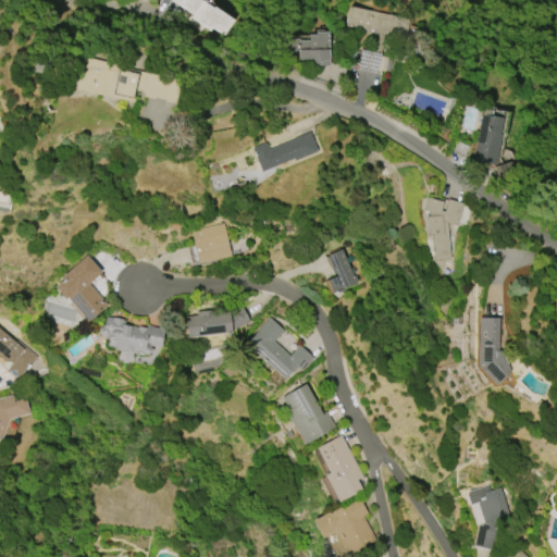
[(200,0),(213,9),(214,8),(234,21),(224,36),(213,28),(211,32),(205,28),(185,15),(187,12),(169,0),(200,0)]
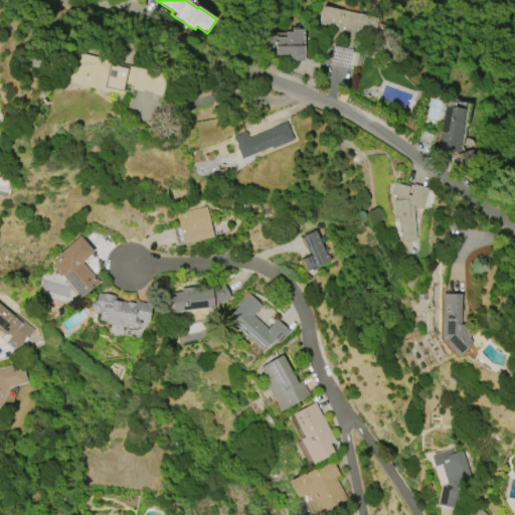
[(323,7),(377,18),(373,37),(355,34),(348,68),(329,64),(333,44),(332,44),(335,29),(319,26),(323,7)]
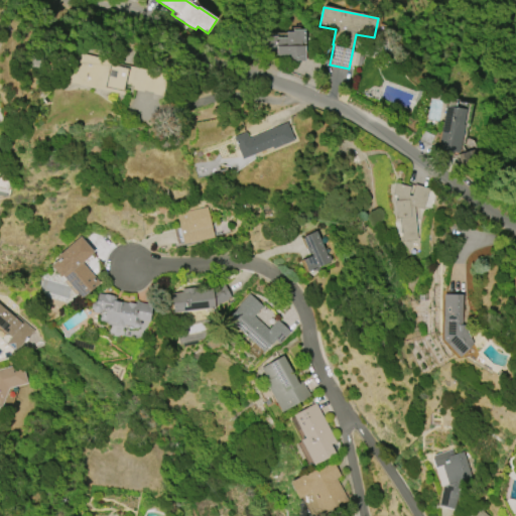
[(304,61),(291,61),(291,57),(289,57),(289,54),(276,54),(276,52),(263,52),(264,36),(278,36),(278,38),(285,38),(285,32),(292,32),(292,30),(305,30),(304,61)]
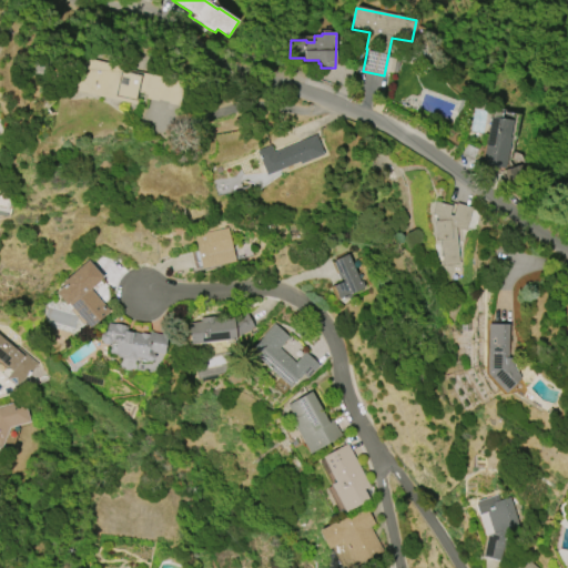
[(135,104),(73,91),(81,57),(123,67),(123,69),(181,82),(180,85),(184,87),(180,107),(168,103),(168,102),(158,100),(158,101),(145,99),(146,94),(138,93),(135,104)]
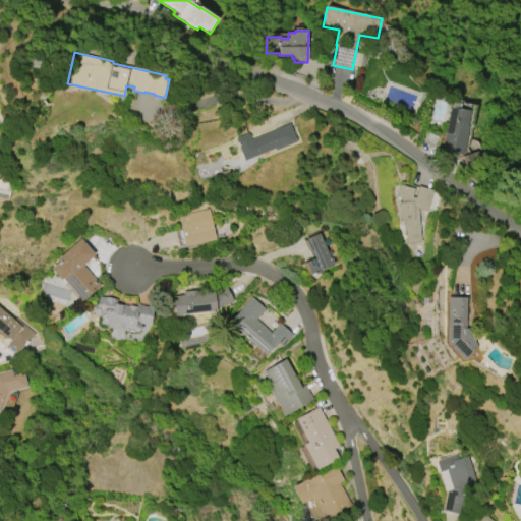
[(468,126),(464,155),(443,152),(449,108),(451,108),(452,102),(460,103),(459,110),(469,111),(467,126),(468,126)]
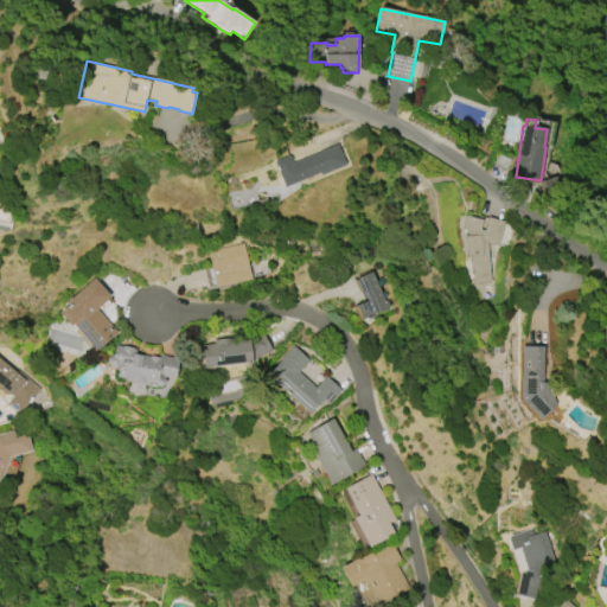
[(292,163),(337,145),(345,166),(320,177),(319,173),(283,187),(274,161),(288,155),(292,163)]
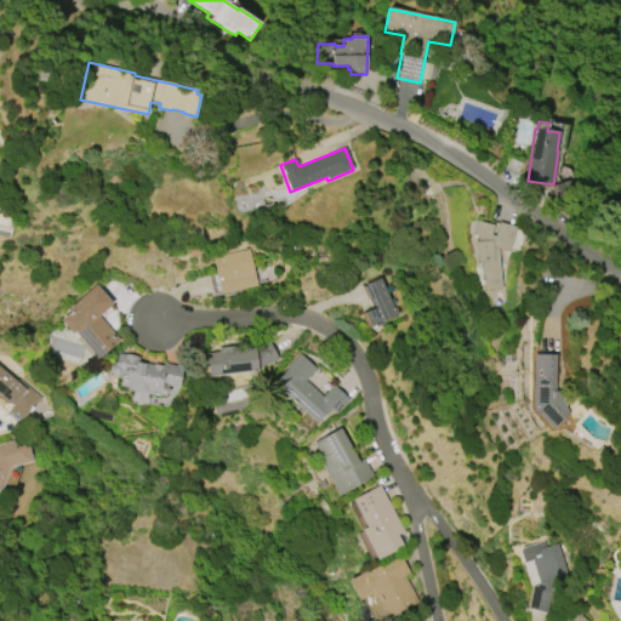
[(477,243),(478,237),(472,235),(476,221),(494,226),(491,235),(495,237),(499,222),(517,227),(517,229),(524,232),(519,252),(511,251),(510,252),(499,250),(502,290),(483,291),(480,263),(476,265),(474,243),(477,243)]
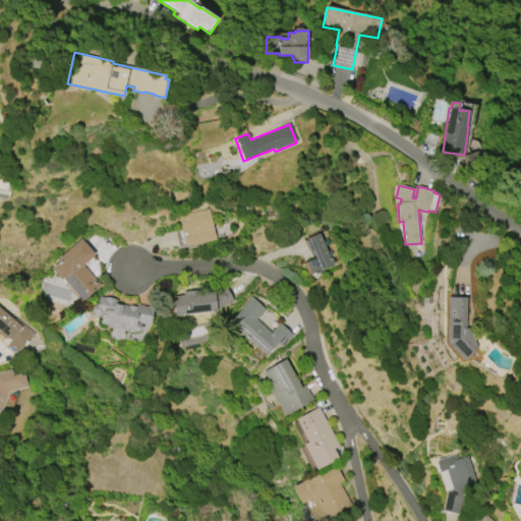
[(215,240),(184,246),(184,244),(181,245),(178,232),(181,231),(178,216),(209,210),(215,240)]
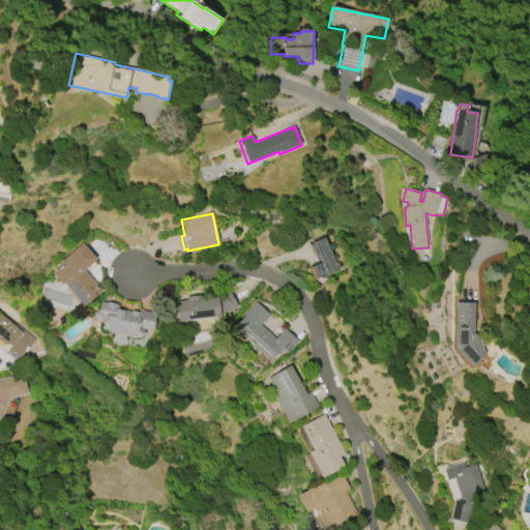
[(316,280),(311,267),(320,263),(319,260),(318,261),(311,245),(313,244),(312,243),(325,238),(336,263),(337,262),(341,268),(316,280)]
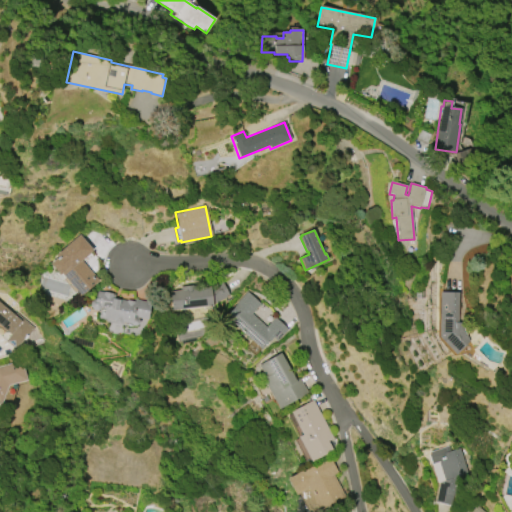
[(55,255),(79,235),(93,251),(81,261),(98,281),(80,296),(61,274),(60,275),(50,264),(57,257),(55,255)]
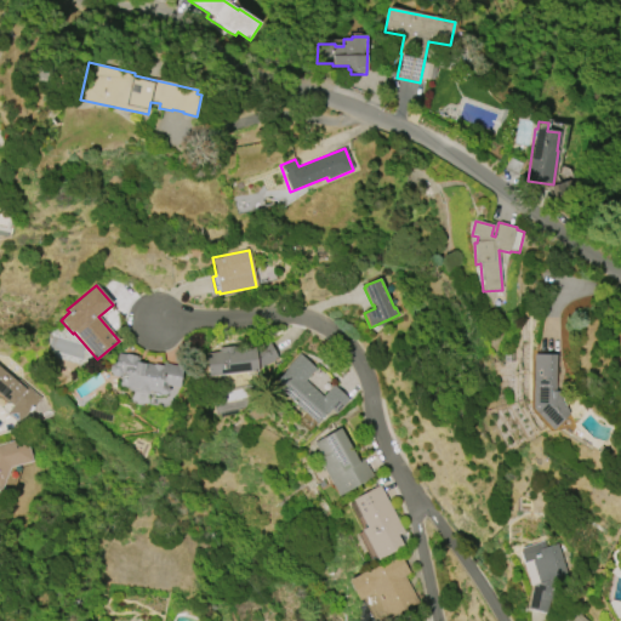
[(257,371),(209,377),(205,354),(218,352),(218,348),(238,346),(238,349),(255,348),(269,341),(279,360),(257,371)]
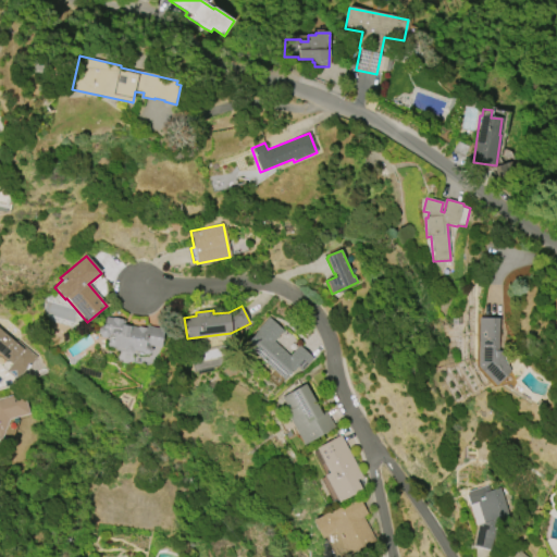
[(143,353),(133,351),(133,353),(124,350),(124,349),(107,346),(108,339),(109,341),(110,336),(104,338),(100,337),(98,333),(99,327),(103,325),(104,317),(125,321),(124,325),(137,327),(137,326),(145,327),(146,325),(164,330),(160,349),(149,347),(151,349),(150,354),(147,356),(144,355),(143,353)]
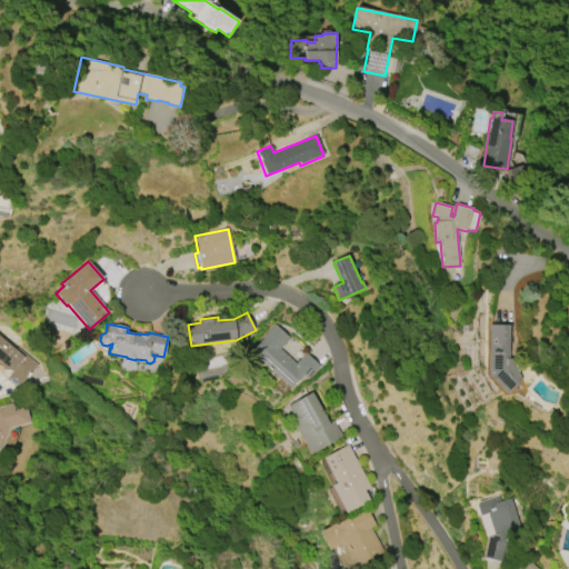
[(262,337),(273,323),(289,338),(279,349),(296,363),(306,352),(319,366),(307,379),(302,375),(289,389),(260,361),(258,363),(247,353),(250,349),(251,350),(262,338),(262,337)]
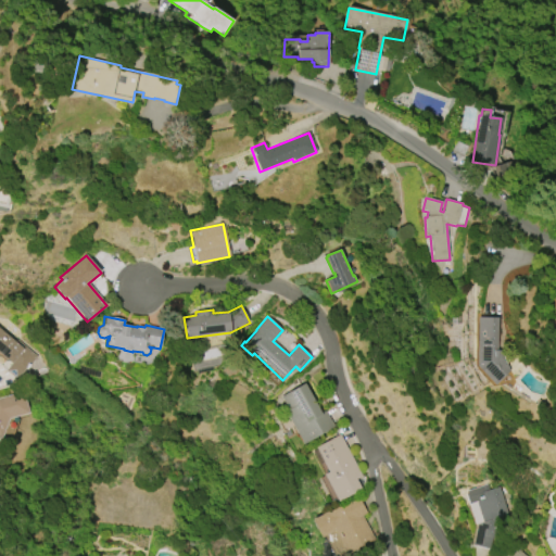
[(477,317),(497,318),(496,351),(500,351),(500,355),(503,355),(509,371),(493,386),(476,367),(477,317)]
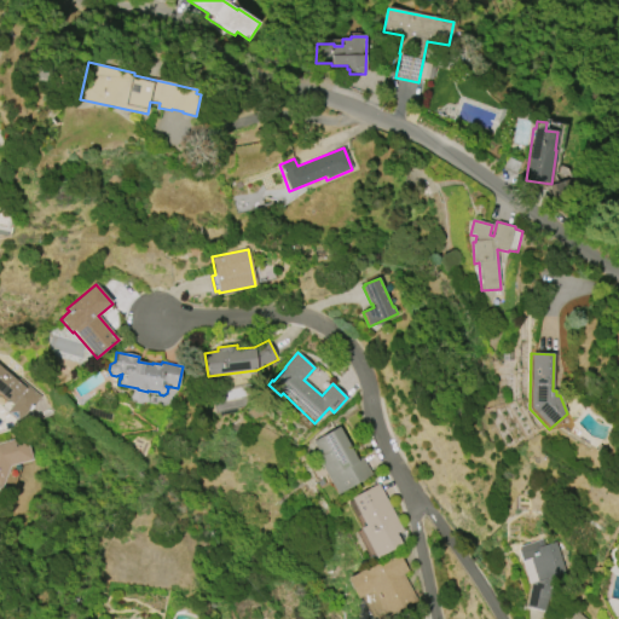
[(18,377),(41,397),(19,423),(6,412),(12,405),(0,394),(0,365),(16,380),(18,377)]
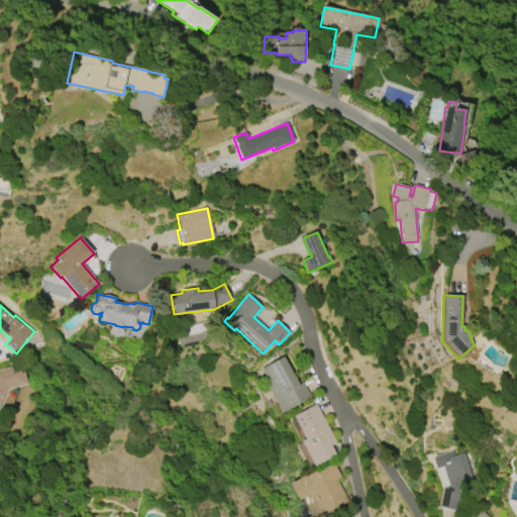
[(282,413),(265,383),(268,382),(261,369),(283,356),(299,385),(303,383),(310,397),(282,413)]
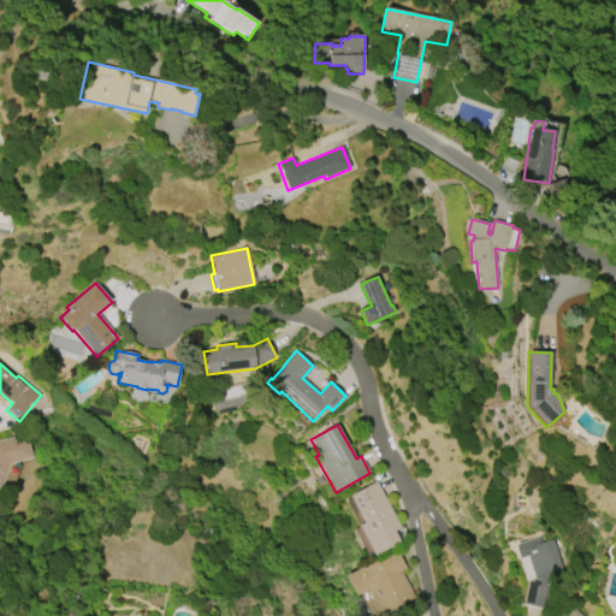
[(0,440),(24,434),(30,457),(10,463),(0,486),(0,440)]
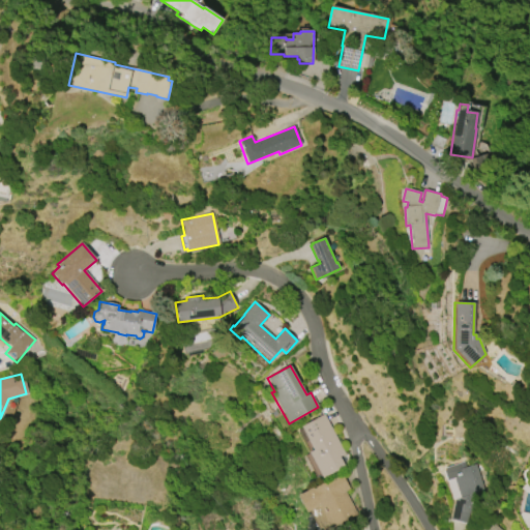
[(322,478),(308,452),(313,450),(300,428),(323,415),(344,453),(339,457),(344,466),(322,478)]
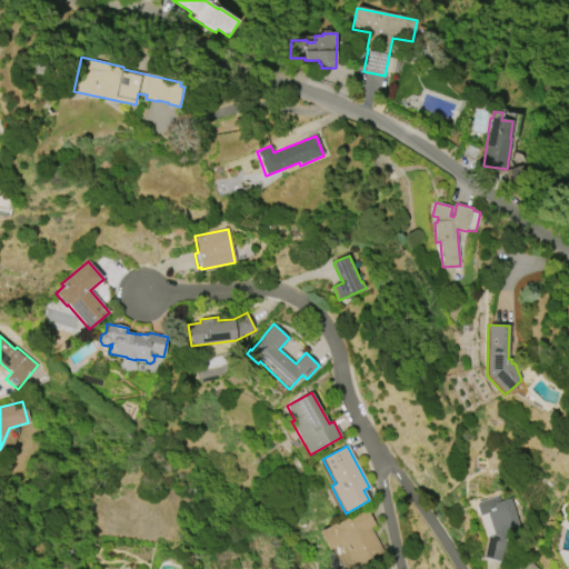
[(475,506),(478,505),(477,502),(499,496),(501,501),(511,498),(523,532),(508,538),(503,563),(483,559),(487,540),(475,506)]
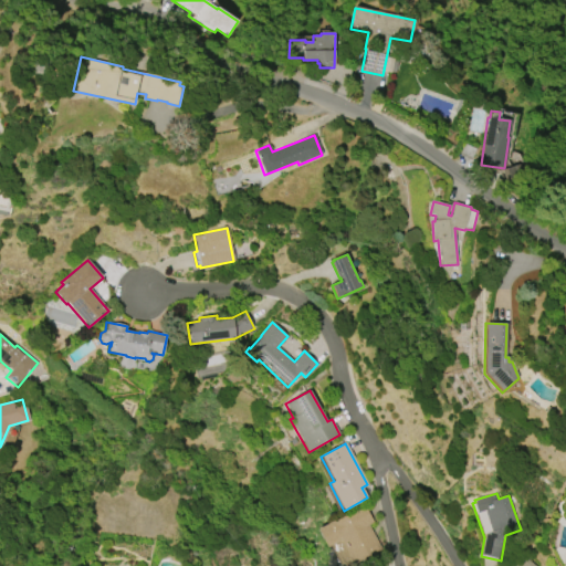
[(354,565),(341,541),(327,547),(317,530),(333,522),(334,523),(355,512),(354,510),(364,505),(374,523),(369,525),(383,551),(354,565)]
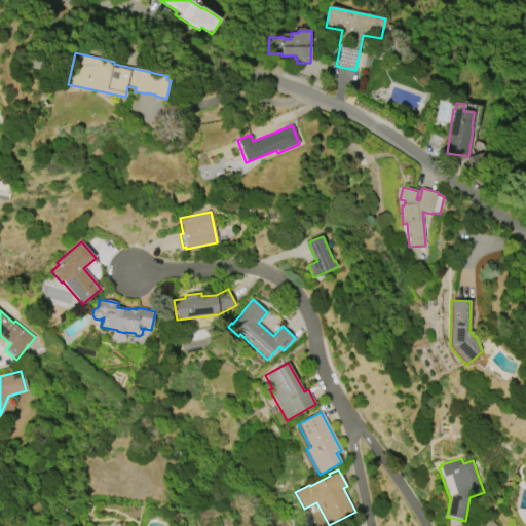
[(478,525),(487,516),(497,525),(478,525)]
